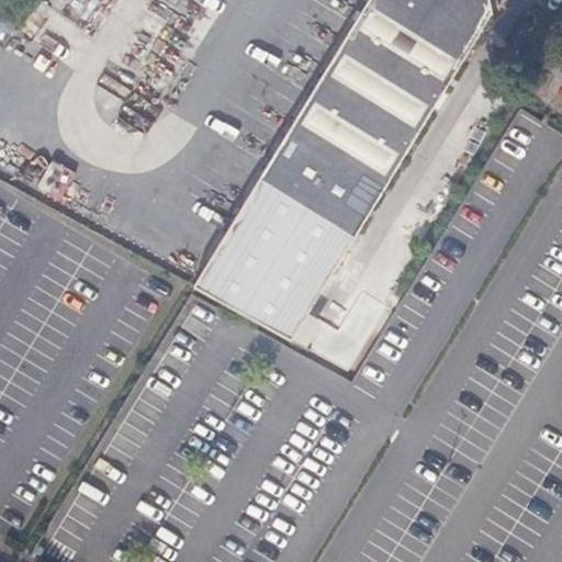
[(52,8),(41,0),(33,10),(45,18),(52,8)]
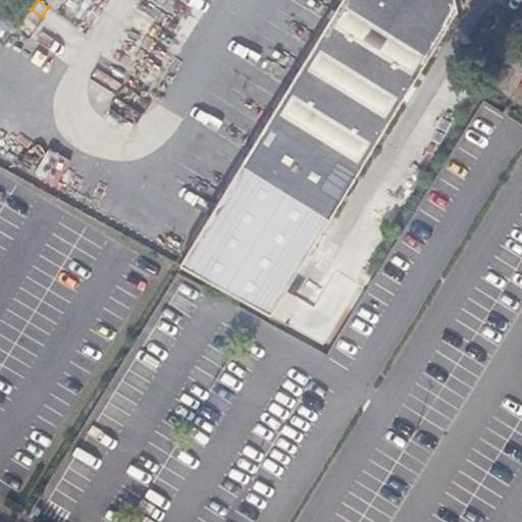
[(329,220),(448,29),(456,25),(460,20),(458,12),(455,0),(343,0),(340,5),(241,165),(329,220)]
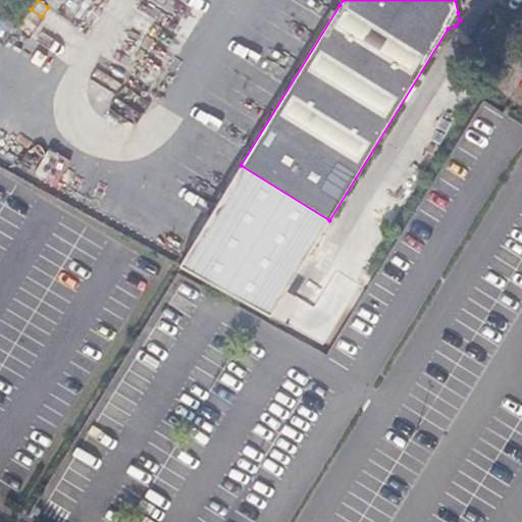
[(462,0),(455,0),(458,12),(465,10),(462,0)]
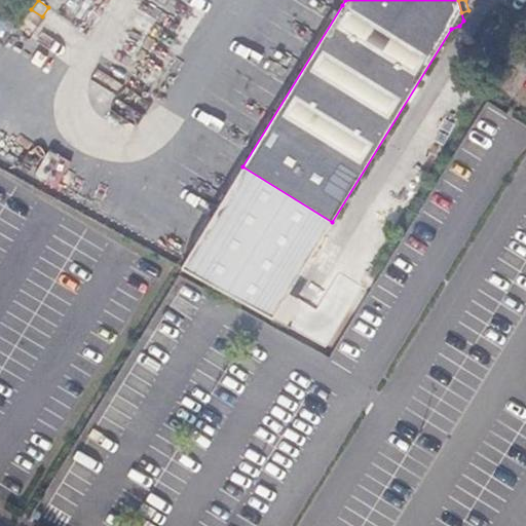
[(15,30),(0,19),(0,31),(0,32),(12,40),(17,32),(15,30)]
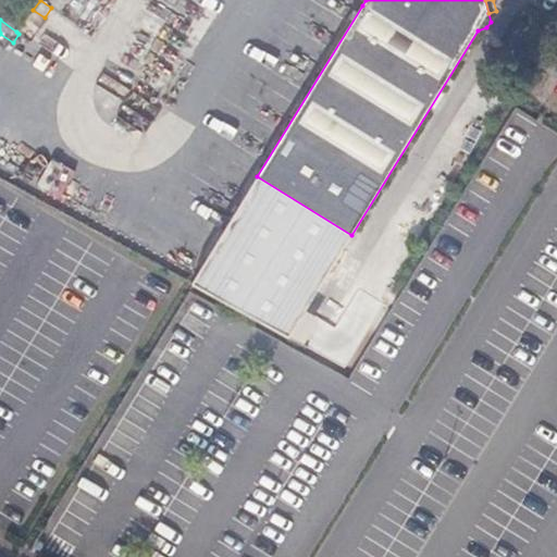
[(0,57),(13,42),(0,34),(0,33),(0,57)]
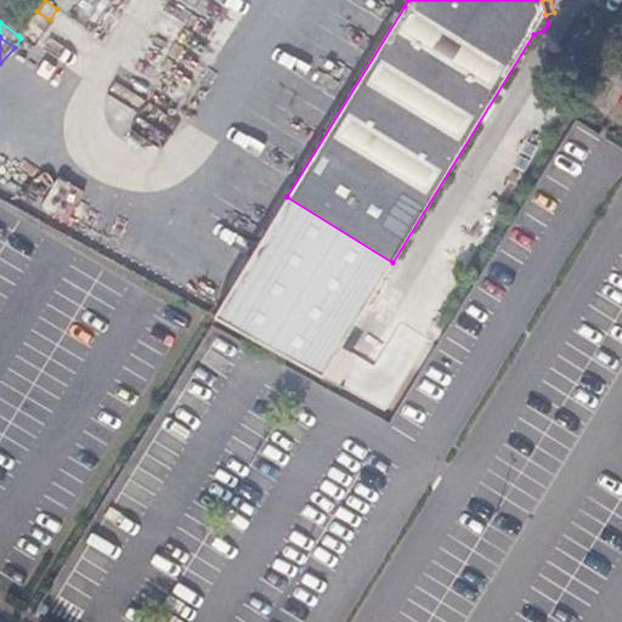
[(393,263),(287,197),(211,327),(320,386),(393,263)]
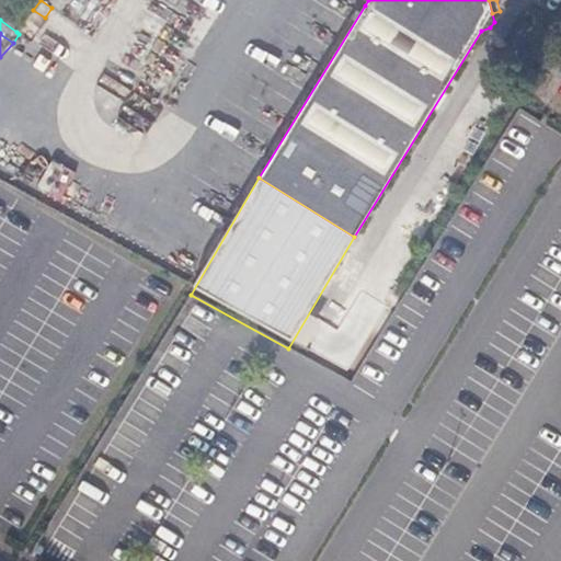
[(339,332),(323,359),(346,373),(362,345),(339,332)]
